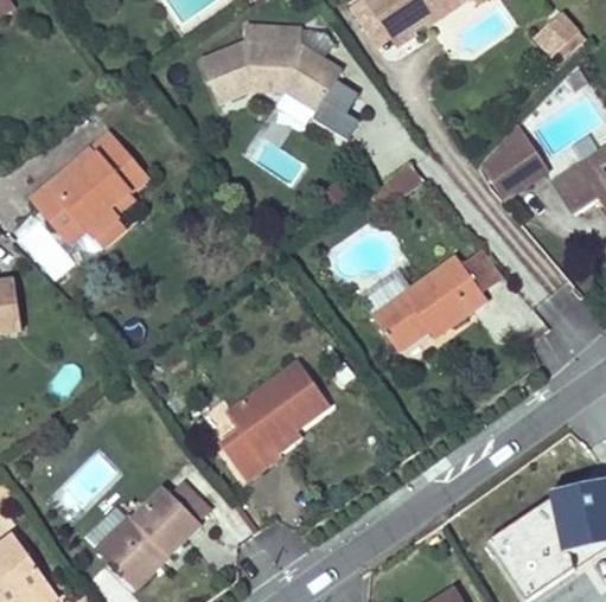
[(0,0),(0,11),(13,4),(10,0),(0,0)]
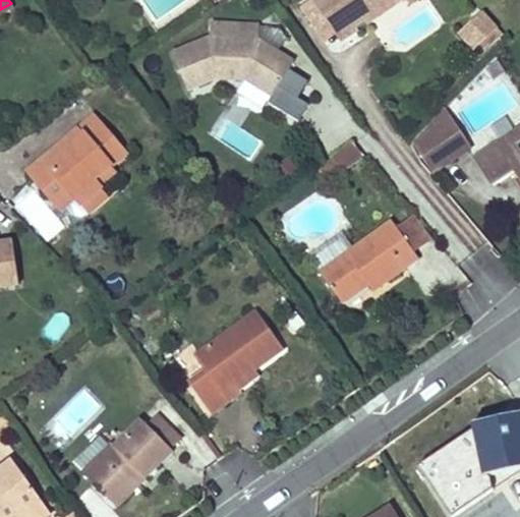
[(314,0),(315,1),(333,26),(340,37),(351,30),(348,24),(361,16),(385,0),(314,0)]
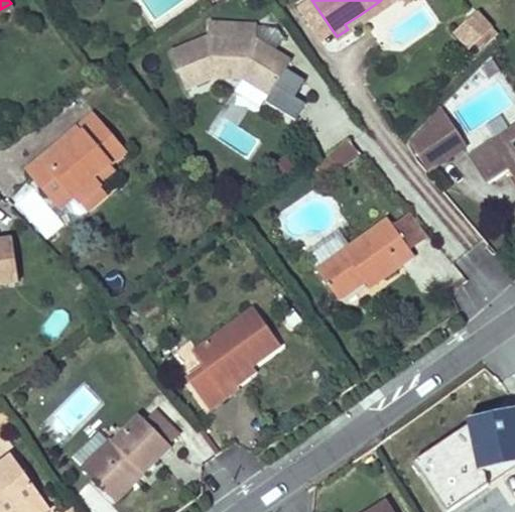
[(381,0),(358,16),(361,20),(390,0),(381,0)]
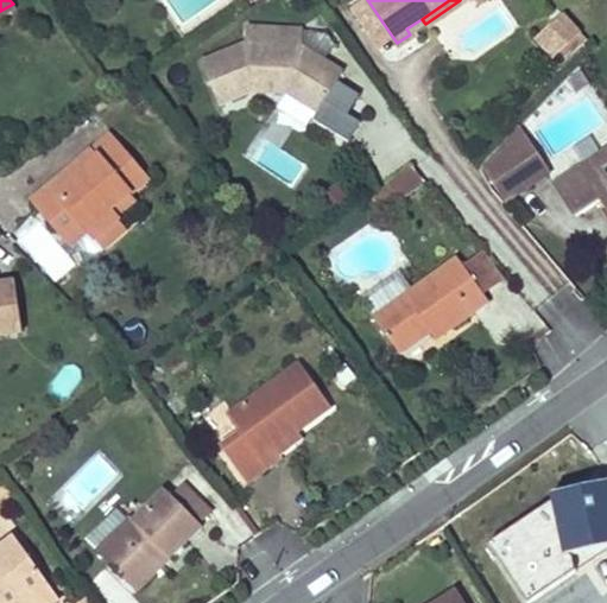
[(389,31),(368,1),(354,11),(373,40),(389,31)]
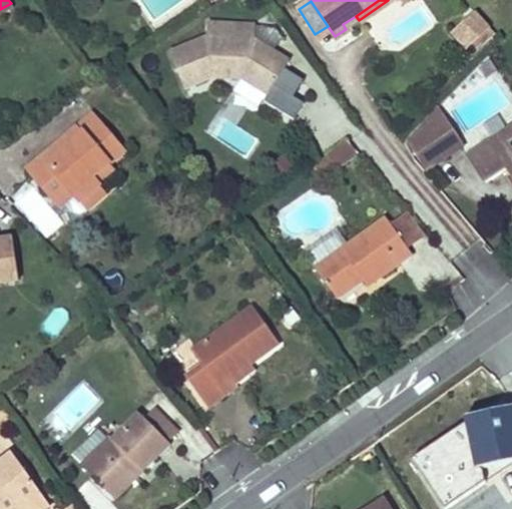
[(466,45),(471,41),(489,25),(475,10),(453,29),(466,45)]
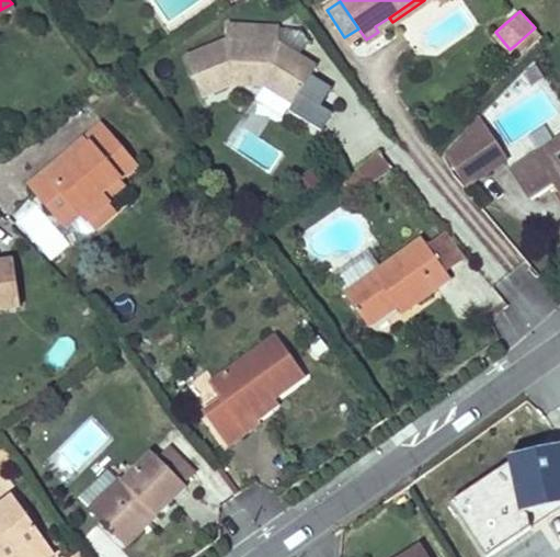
[(296,54),(276,41),(278,26),(225,21),(224,37),(183,54),(200,95),(233,81),(265,83),(292,101),(309,74),(315,66),(296,54)]
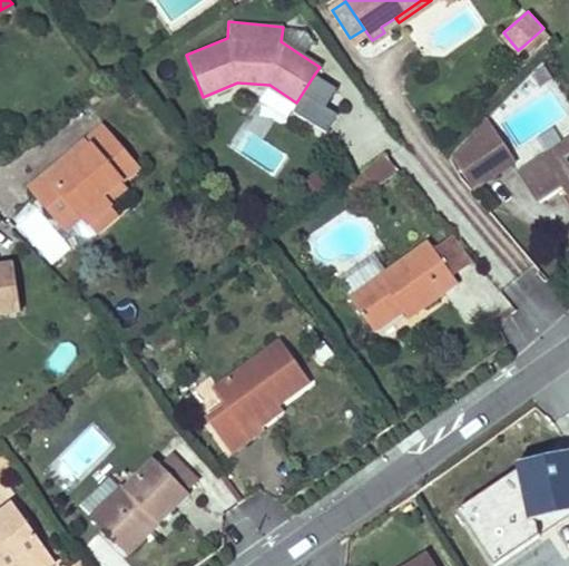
[(283,27),(281,41),(301,55),(312,39),(304,30),(283,27)]
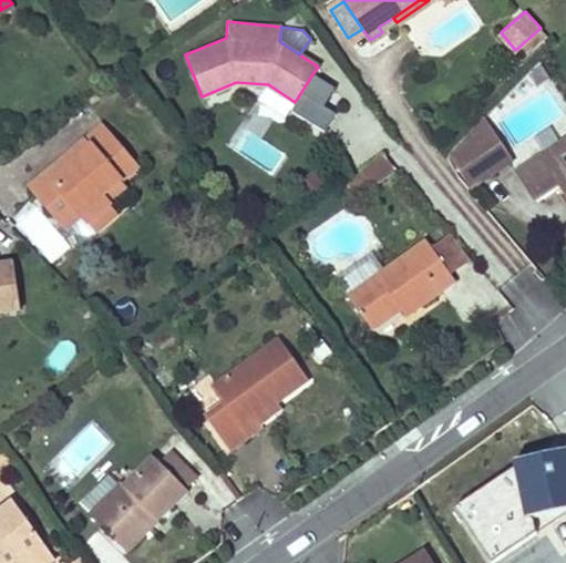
[(541,28),(521,45),(526,52),(546,33),(541,28)]
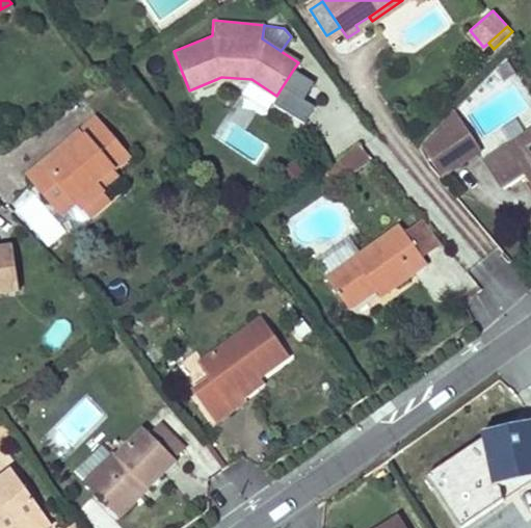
[(313,82),(293,70),(276,96),(272,103),(303,122),(314,106),(302,99),(313,82)]
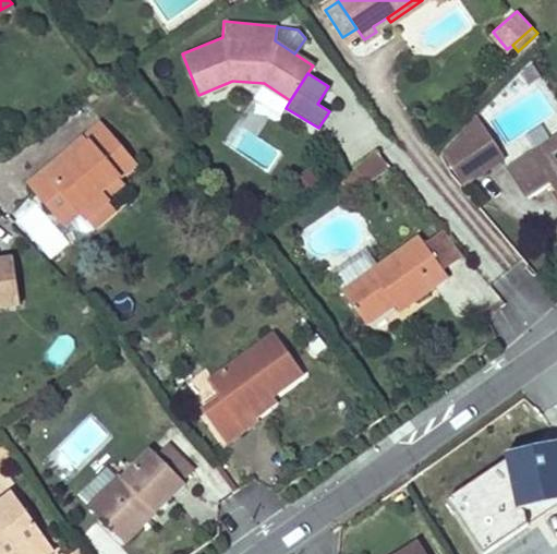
[(474,112),(449,139),(479,170),(504,154),(474,112)]
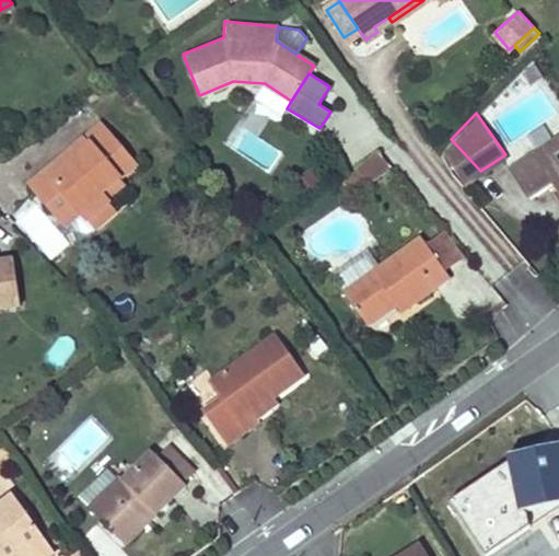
[(63,151),(27,181),(63,222),(79,210),(85,218),(107,200),(100,192),(134,163),(97,122),(82,135),(88,141),(69,157),(63,151)]
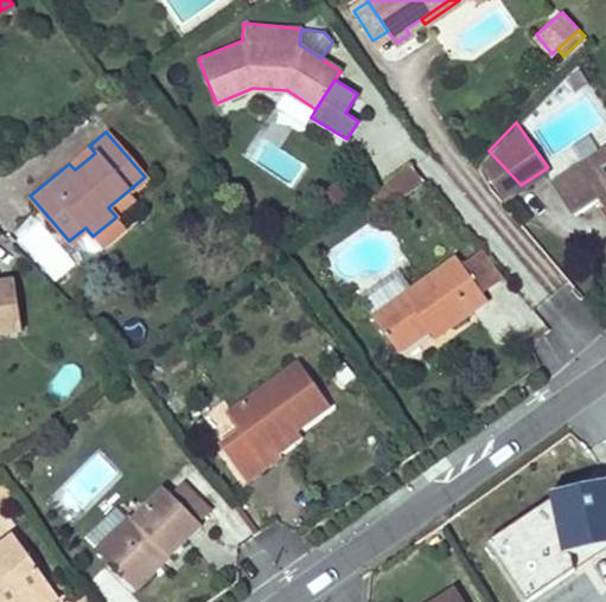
[(605,145),(578,164),(591,183),(605,172),(605,145)]
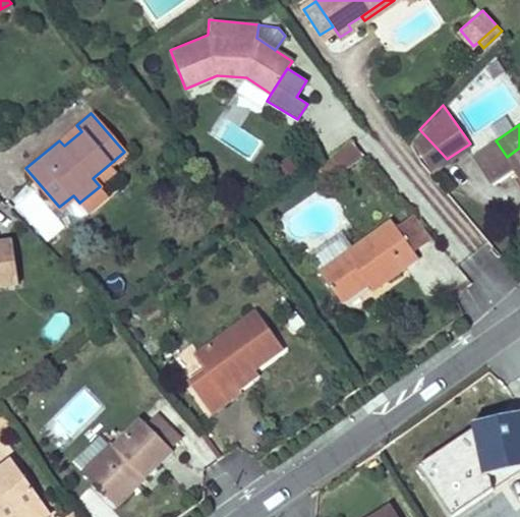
[(76,125),(59,140),(64,146),(81,131),(76,125)]
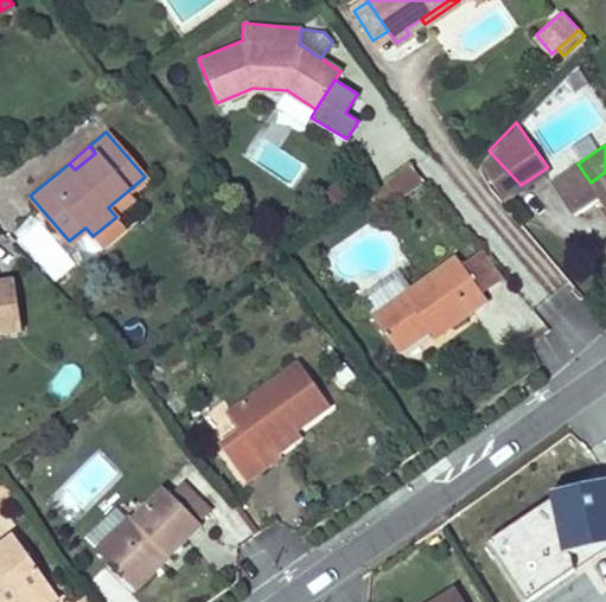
[(489,151),(479,161),(503,197),(521,185),(489,151)]
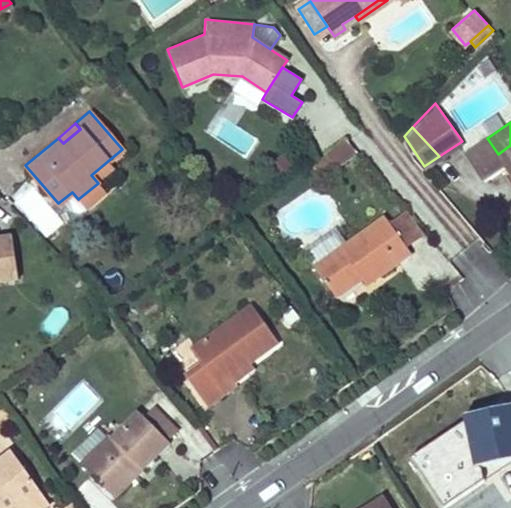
[(345,137),(325,152),(334,165),(355,150),(345,137)]
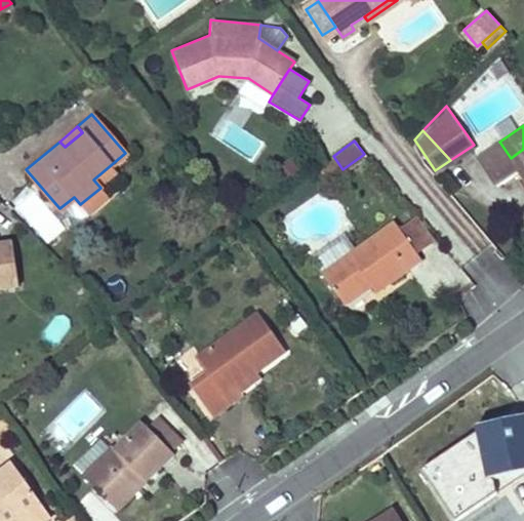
[(523,149),(511,158),(499,142),(477,156),(494,184),(518,168),(523,177),(523,149)]
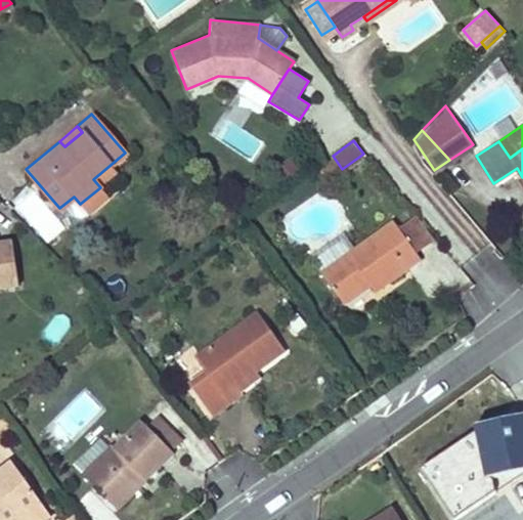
[(302,165),(292,153),(276,165),(287,176),(302,165)]
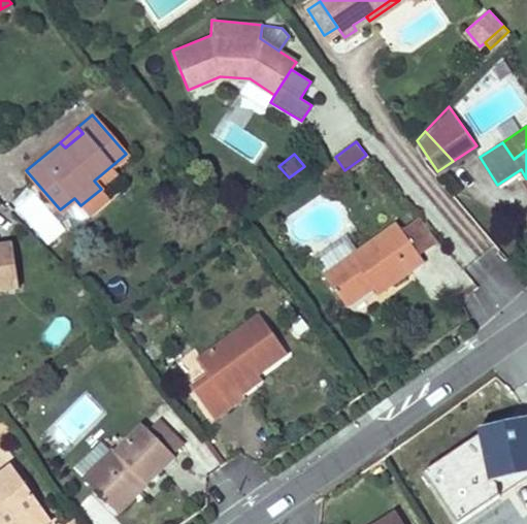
[(101,189),(80,205),(88,214),(107,197),(101,189)]
